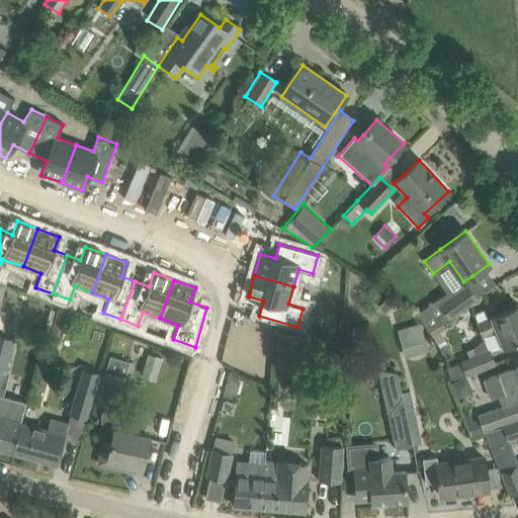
[(429,331),(448,317),(475,297),(466,285),(439,305),(420,318),(429,331)]
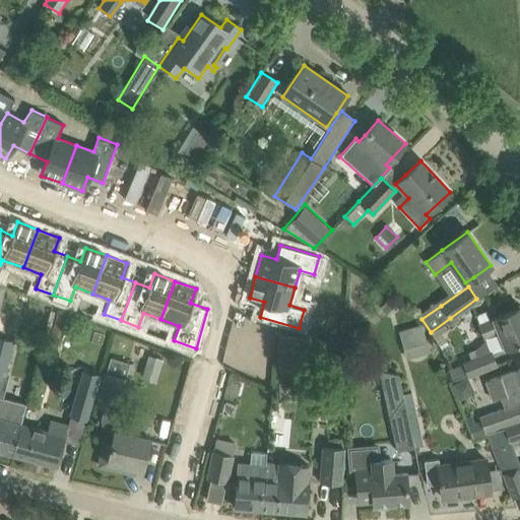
[(13,319),(12,319),(17,299),(2,294),(0,303),(0,379),(4,380),(12,348),(6,347),(13,319)]
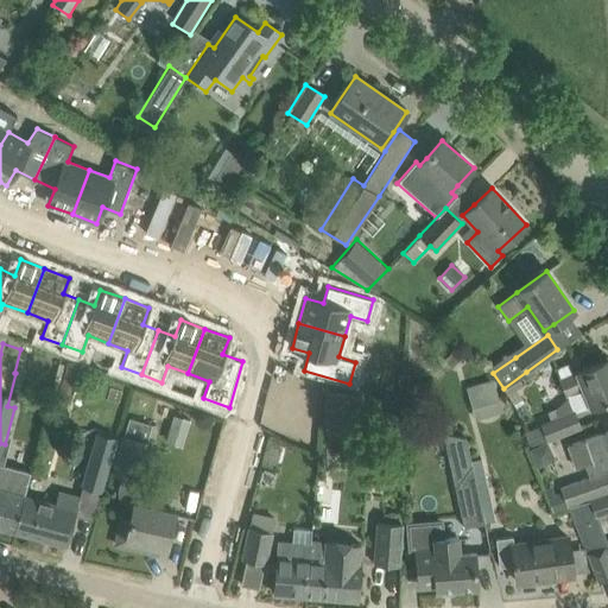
[(456,349),(445,359),(455,369),(466,360),(456,349)]
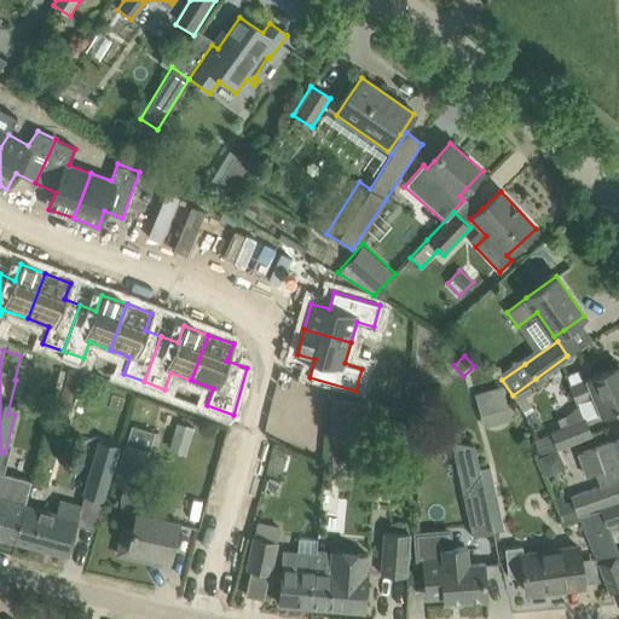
[(84,370),(70,366),(58,404),(71,409),(84,370)]
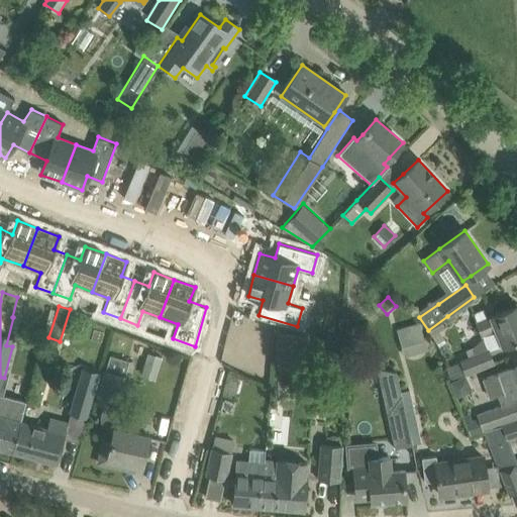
[(503,346),(511,343),(516,340),(516,306),(491,317),(477,323),(481,334),(496,328),(503,346)]
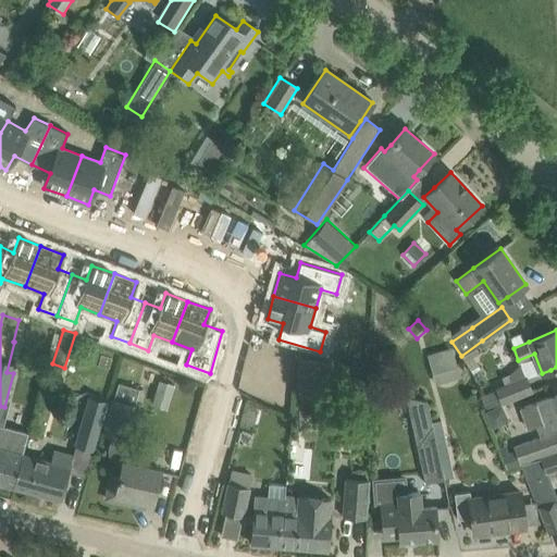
[(455,356),(430,362),(434,380),(459,372),(455,356)]
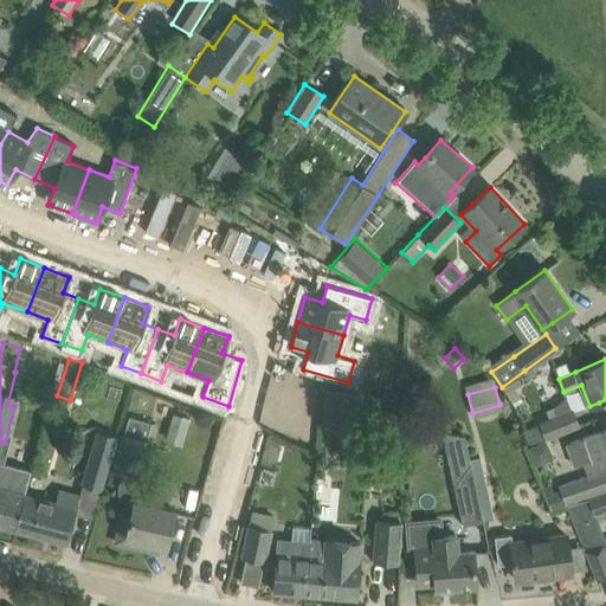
[(547,439),(579,426),(572,411),(540,424),(547,439)]
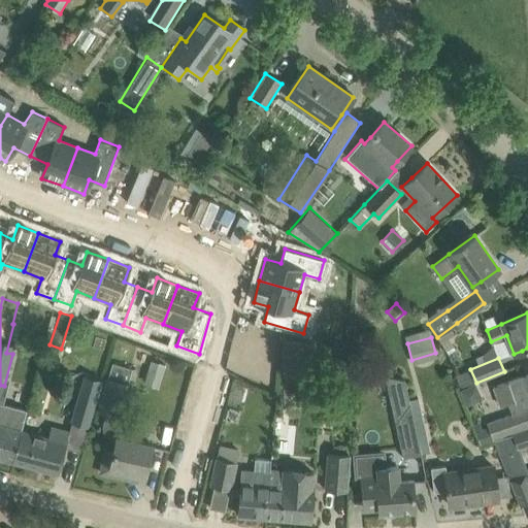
[(157,388),(163,366),(149,361),(142,384),(157,388)]
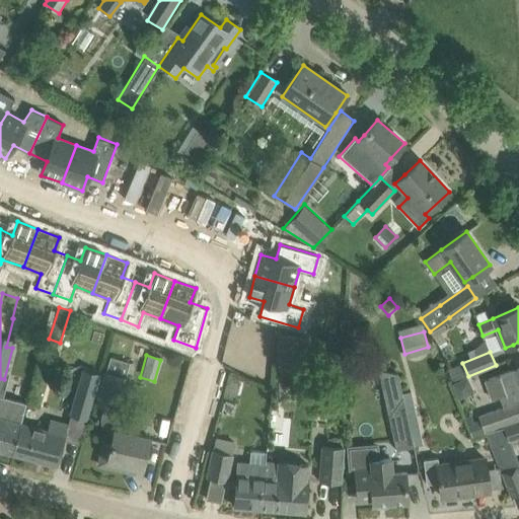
[(125,378),(124,378),(128,363),(108,358),(104,373),(103,372),(94,402),(117,410),(125,378)]
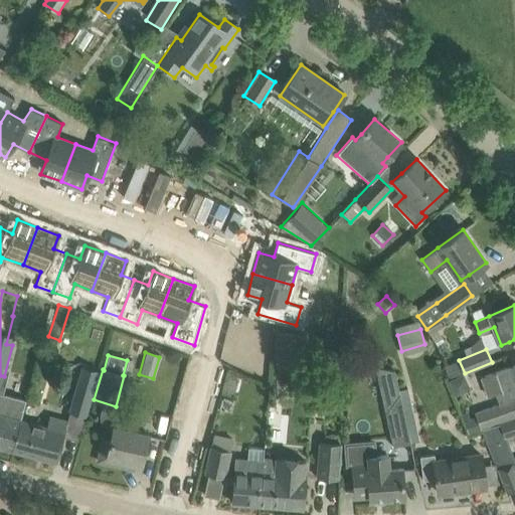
[(81,363),(68,409),(87,414),(100,369),(81,363)]
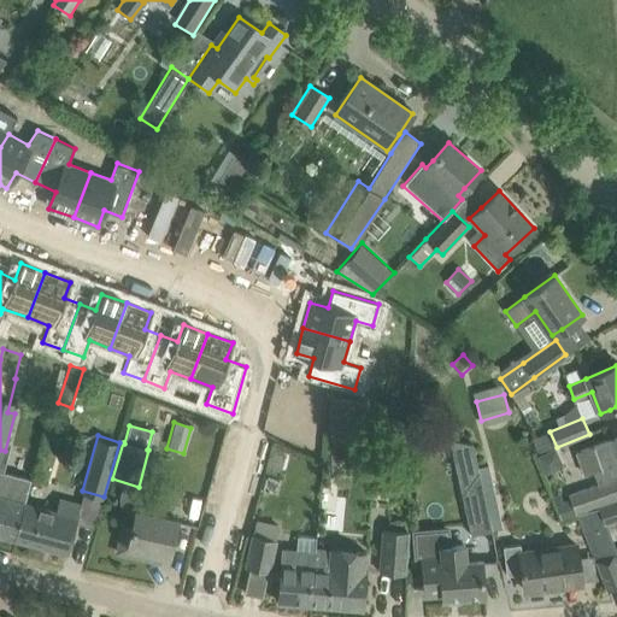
[(599,486),(616,479),(616,438),(593,446),(576,452),(583,475),(594,471),(599,486)]
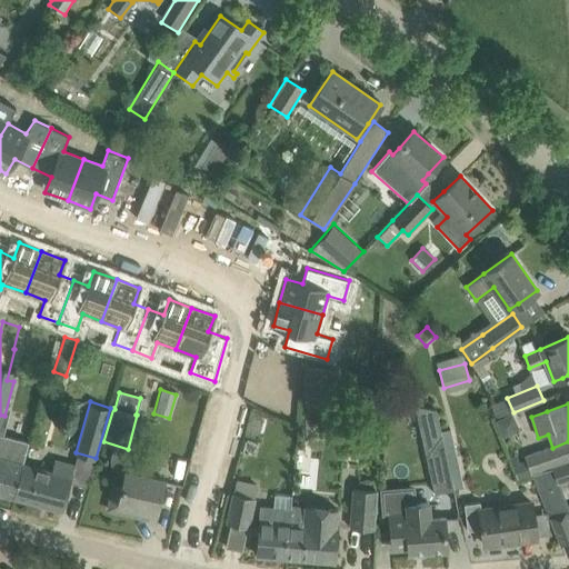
[(436,410),(417,407),(428,455),(426,457),(433,493),(453,489),(463,487),(450,428),(440,430),(436,410)]
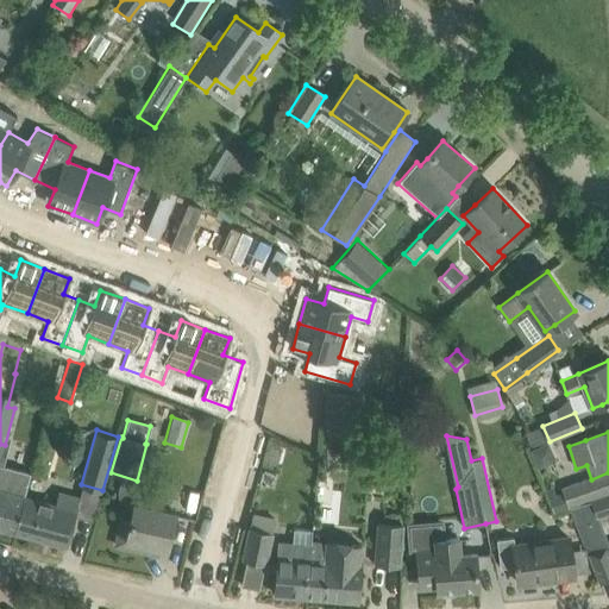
[(0,528),(14,533),(24,496),(31,473),(0,465),(0,528)]
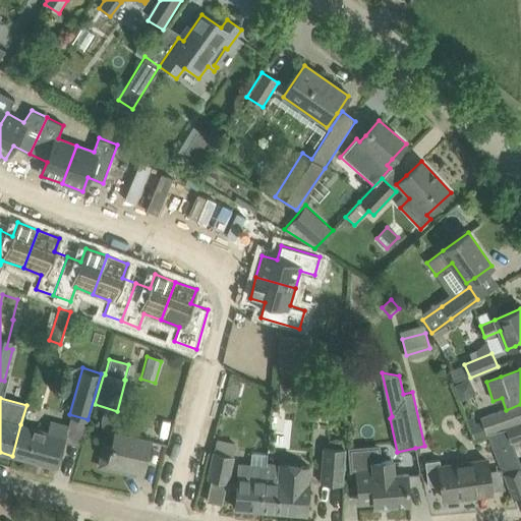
[(480,416),(486,431),(506,424),(501,410),(480,416)]
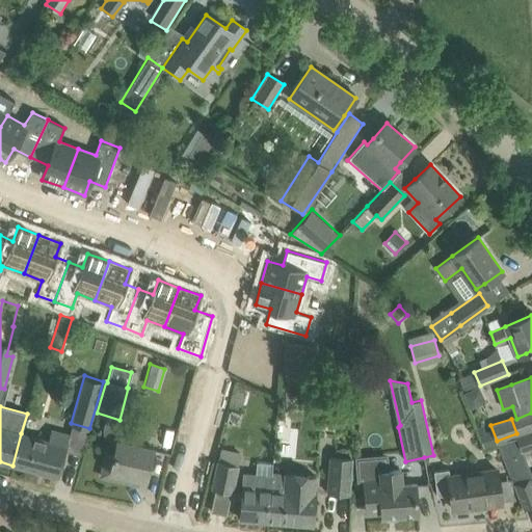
[(58,477),(63,457),(70,435),(51,430),(48,441),(21,433),(12,466),(58,477)]
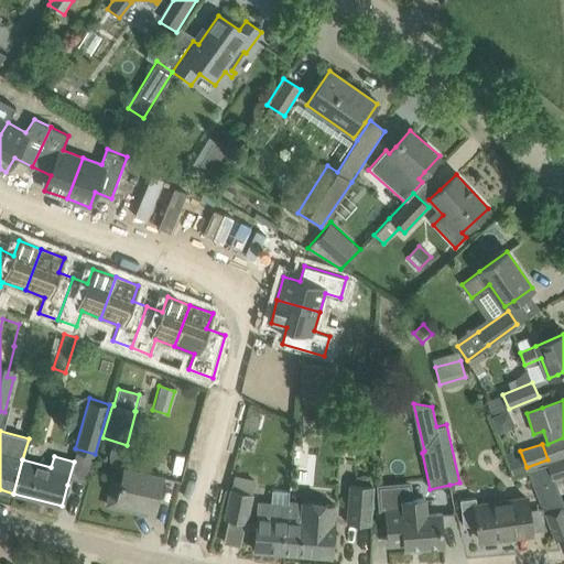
[(520,456),(508,462),(513,476),(525,472),(520,456)]
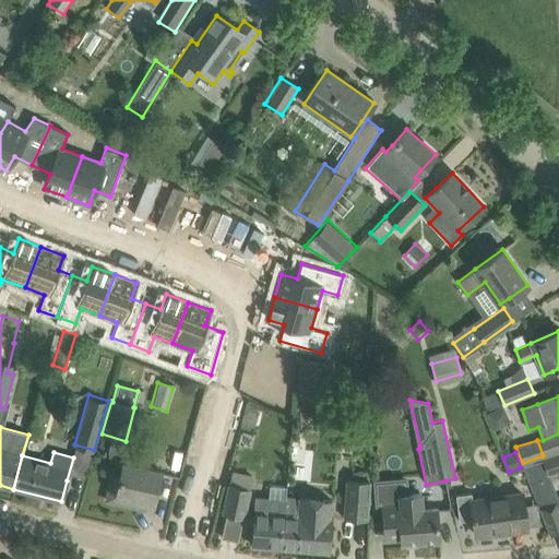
[(558,452),(523,465),(540,510),(558,501),(558,500),(548,474),(558,470),(558,452)]
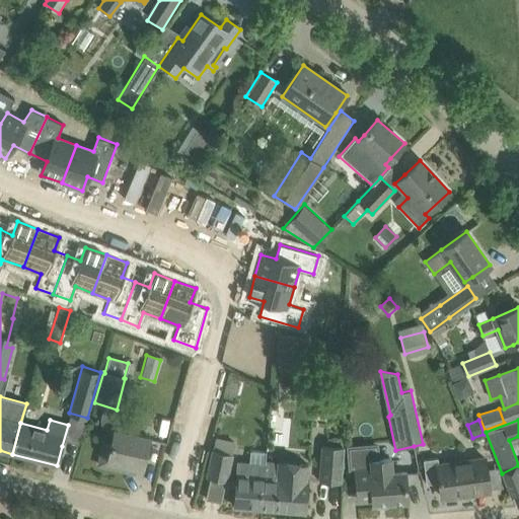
[(142,467),(150,436),(115,427),(110,443),(104,442),(98,464),(126,471),(127,464),(142,467)]
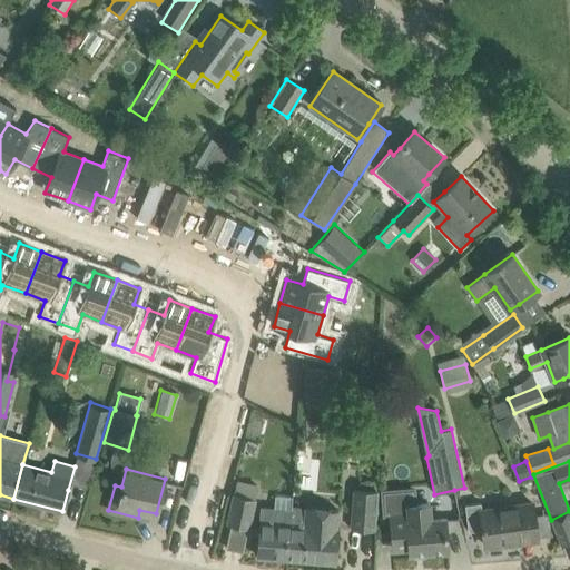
[(248,528),(253,507),(255,500),(251,499),(253,490),(235,487),(227,523),(248,528)]
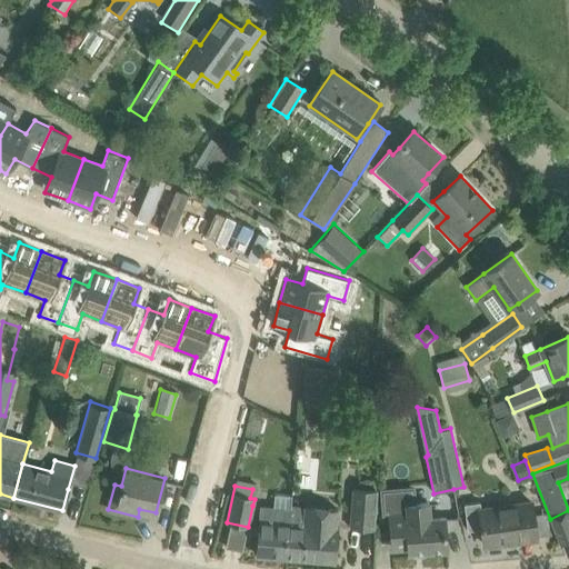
[(372,530),(376,490),(353,489),(351,528),(372,530)]
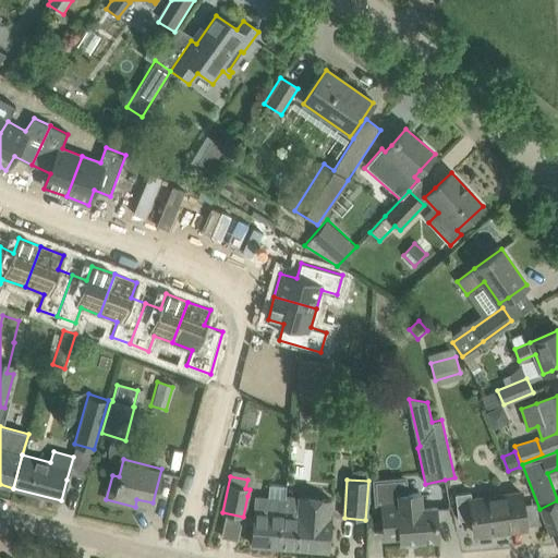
[(403,480),(374,482),(377,510),(381,509),(384,537),(400,535),(401,541),(438,538),(436,517),(435,508),(419,510),(416,494),(404,495),(403,480)]
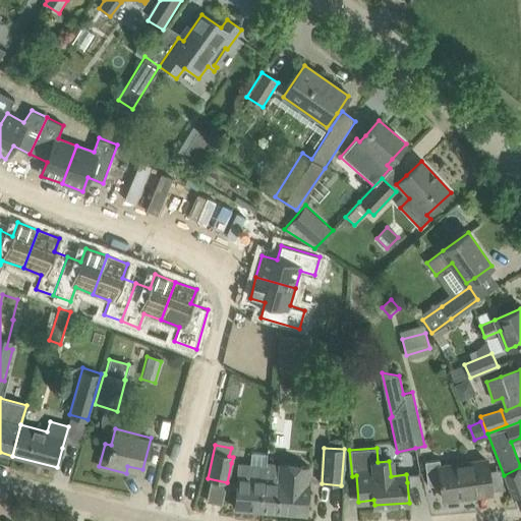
[(239,464),(235,509),(263,511),(266,465),(267,454),(251,453),(250,465),(239,464)]
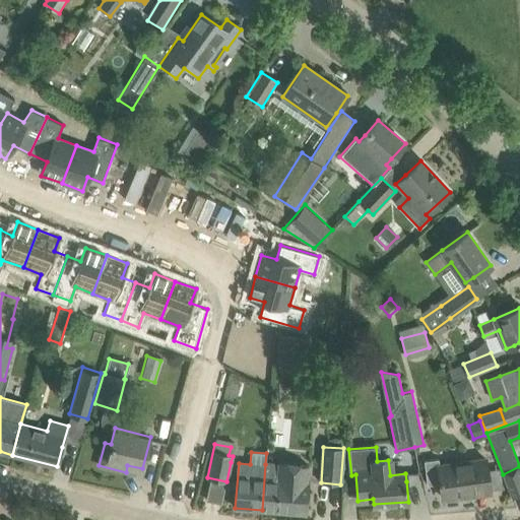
[(485,459),(439,466),(438,459),(424,461),(427,485),(440,483),(443,499),(490,492),(485,459)]
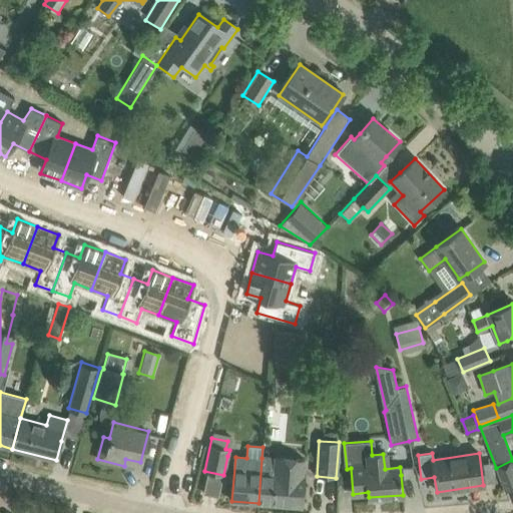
[(305,475),(302,475),(303,458),(276,456),(275,460),(262,458),(259,503),(303,507),(305,475)]
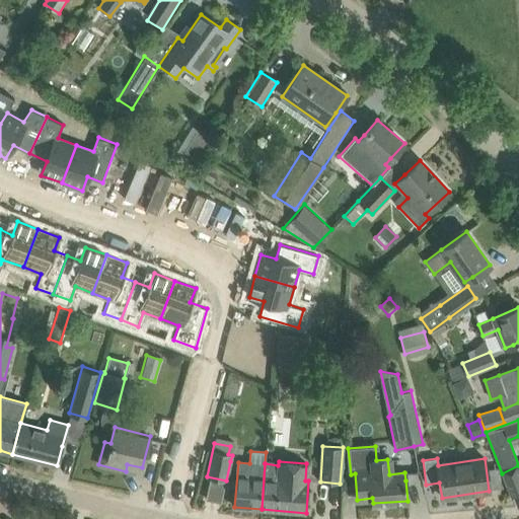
[(518,465),(502,473),(511,497),(518,493),(518,465)]
